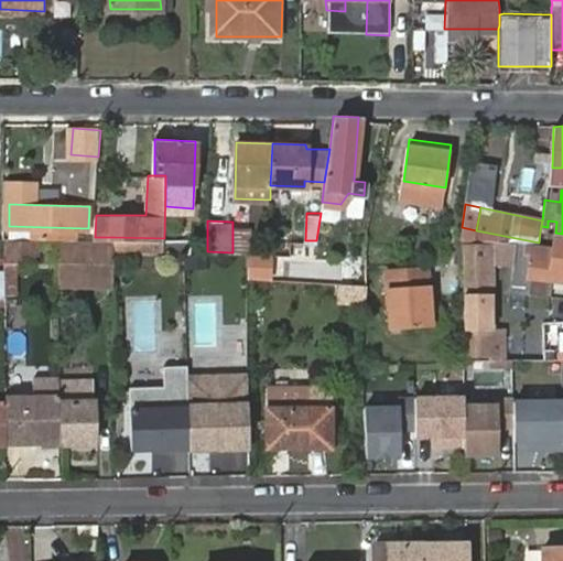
[(562,234),(555,233),(552,258),(531,256),(529,276),(562,279),(562,234)]
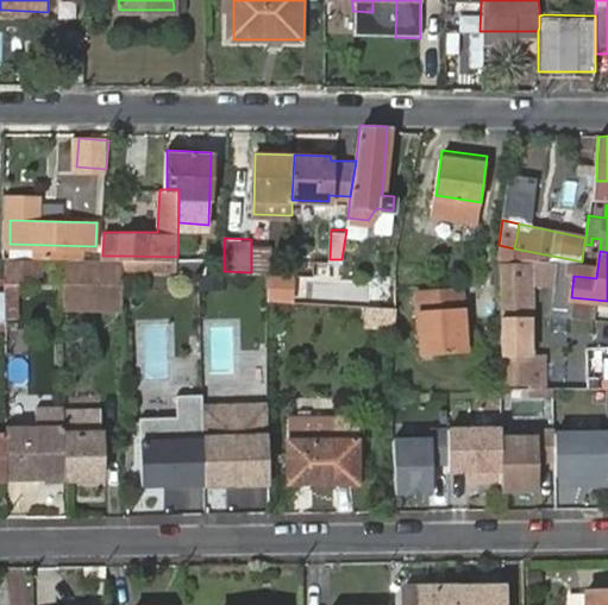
[(39,281),(39,278),(41,259),(6,258),(7,281),(39,281)]
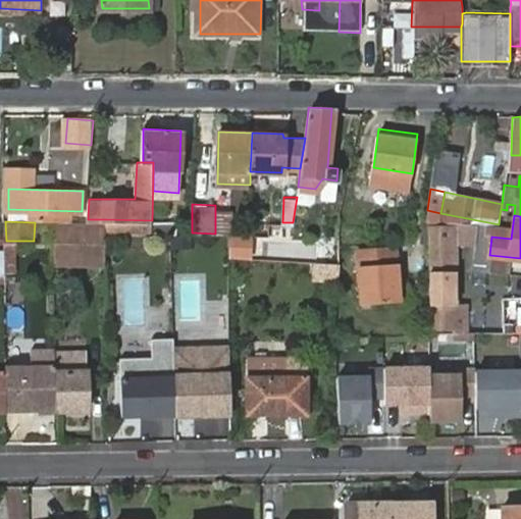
[(93,222),(54,221),(55,238),(55,241),(93,242),(93,222)]
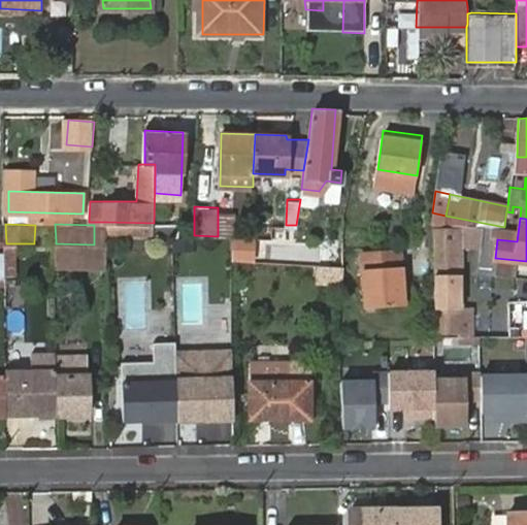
[(435,227),(438,334),(461,334),(457,228),(435,227)]
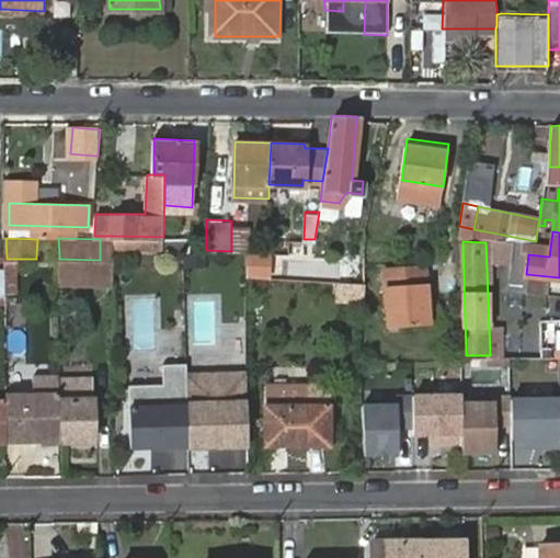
[(277,253),(247,252),(247,273),(276,273),(277,253)]
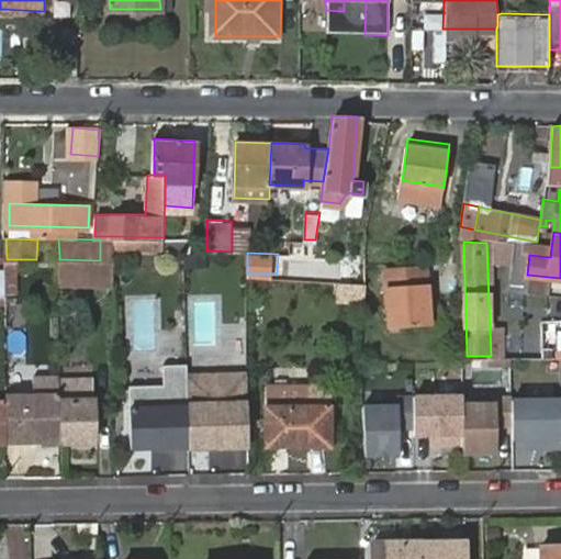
[(432,280),(384,282),(388,323),(434,321),(432,280)]
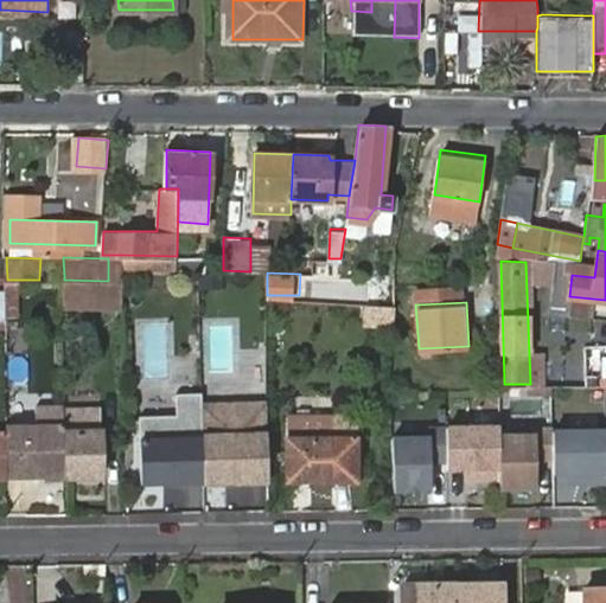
[(593,387),(531,389),(533,427),(594,425),(593,387)]
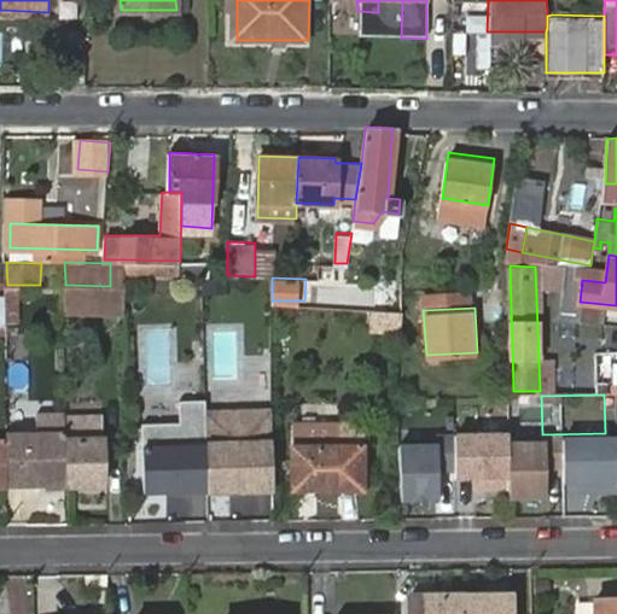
[(181,422),(143,422),(144,495),(208,493),(205,407),(207,397),(180,397),(181,422)]
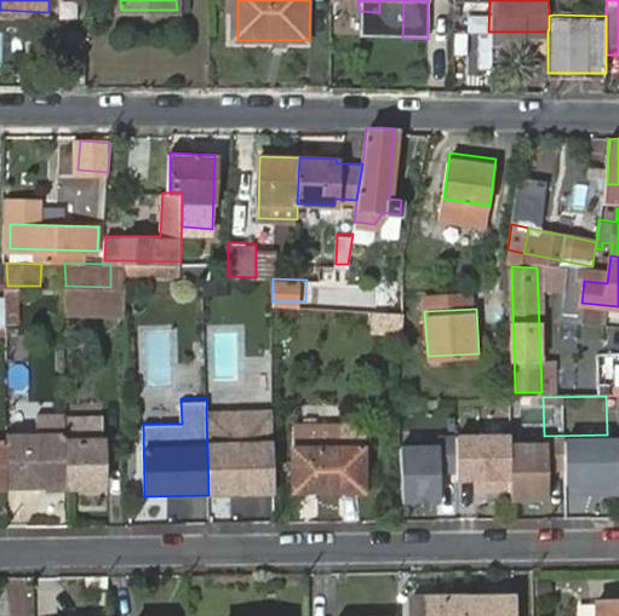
[(473,398),(402,399),(403,438),(448,438),(446,414),(473,413),(473,398)]
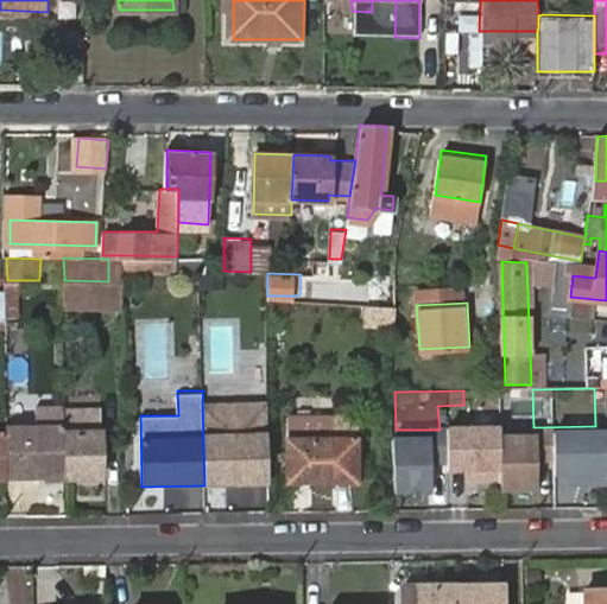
[(267,399),(202,400),(204,485),(269,484),(267,399)]
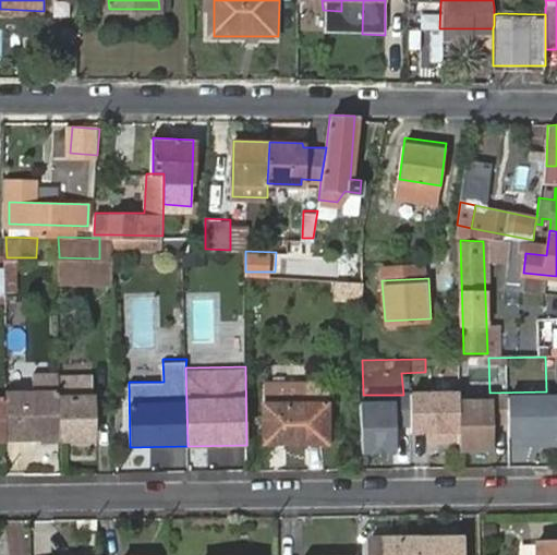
[(95,435),(93,374),(60,373),(60,393),(61,436),(95,435)]
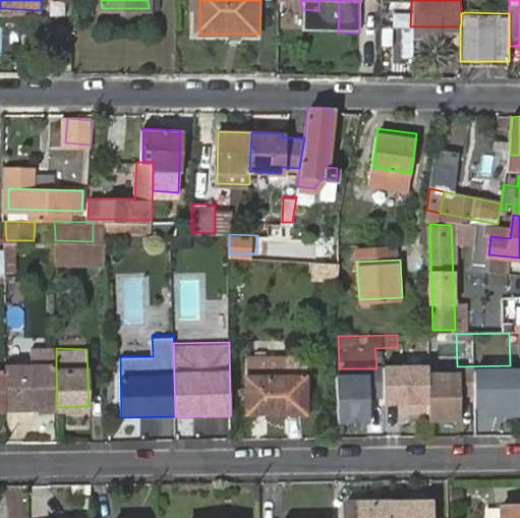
[(286,413),(284,357),(249,358),(249,414),(286,413)]
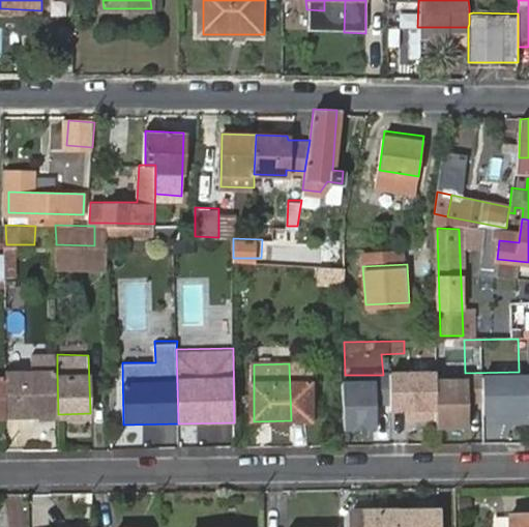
[(294,363),(289,363),(291,420),(314,420),(313,384),(295,384),(294,363)]
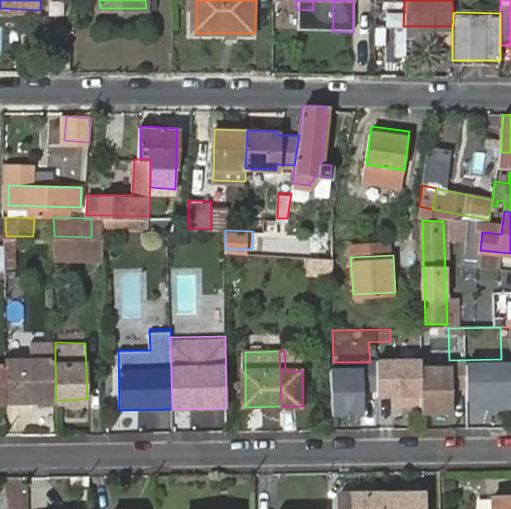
[(55,360),(4,361),(4,364),(4,401),(56,400),(55,360)]
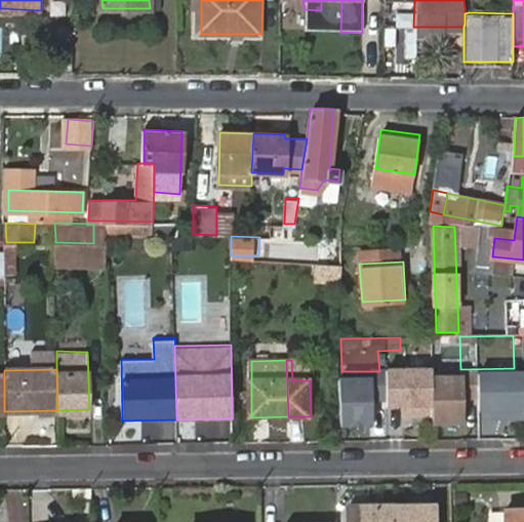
[(343,424),(381,424),(383,373),(343,372),(343,424)]
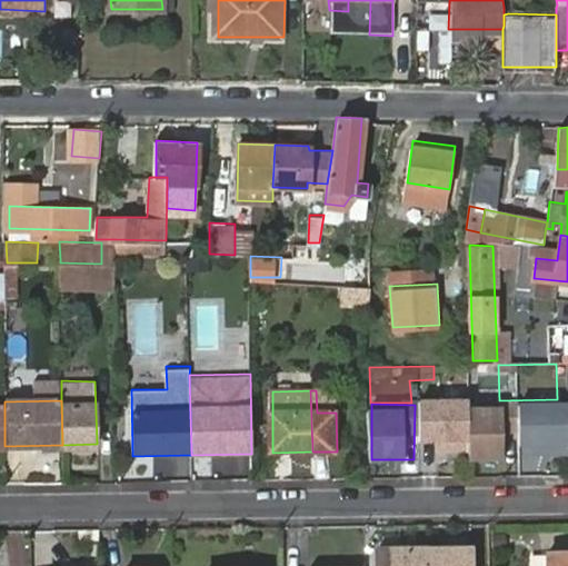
[(539,433),(539,465),(567,464),(567,415),(555,416),(555,433),(539,433)]
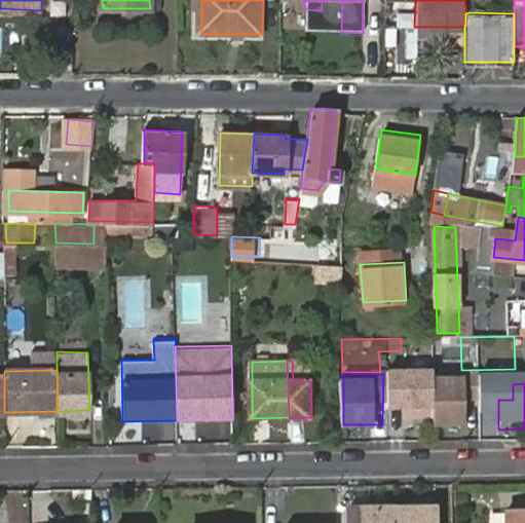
[(463,386),(435,385),(436,432),(464,432),(463,386)]
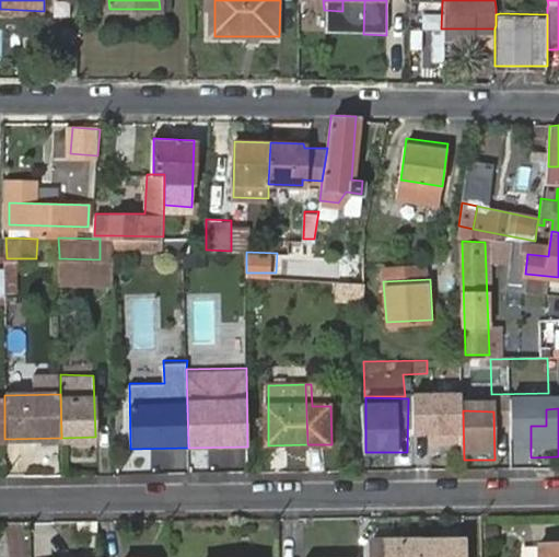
[(10,556),(28,555),(27,523),(9,523),(10,556)]
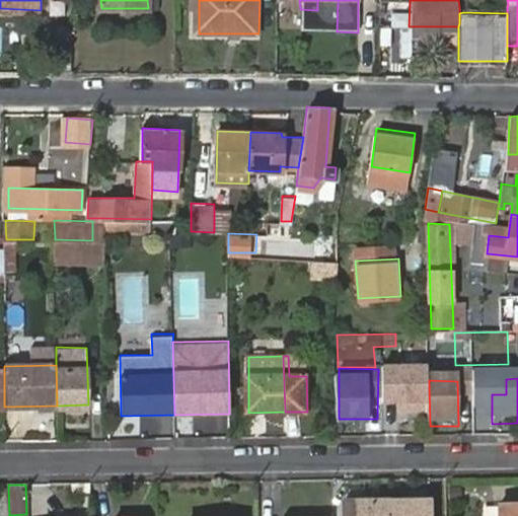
[(391,515),(391,498),(349,498),(349,515),(391,515)]
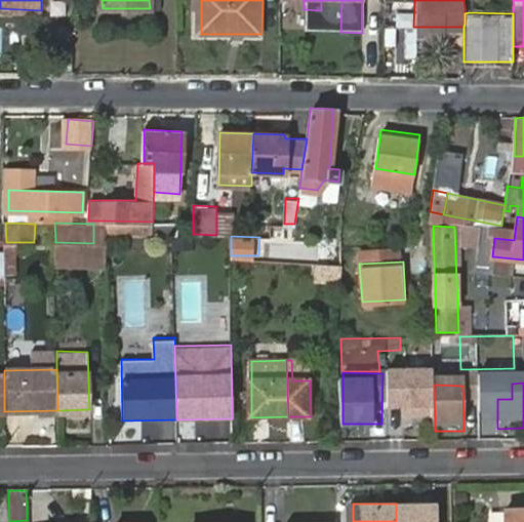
[(436,521),(437,504),(396,504),(396,521),(436,521)]
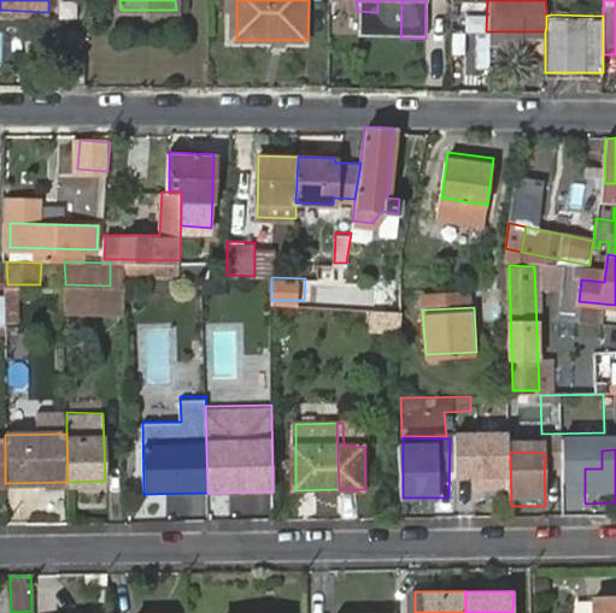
[(592,612),(615,612),(615,596),(593,597),(592,612)]
